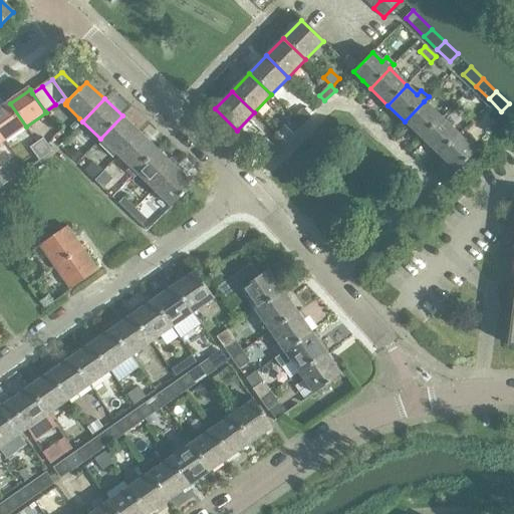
[(422,139),(441,118),(424,101),(405,121),(422,139)]
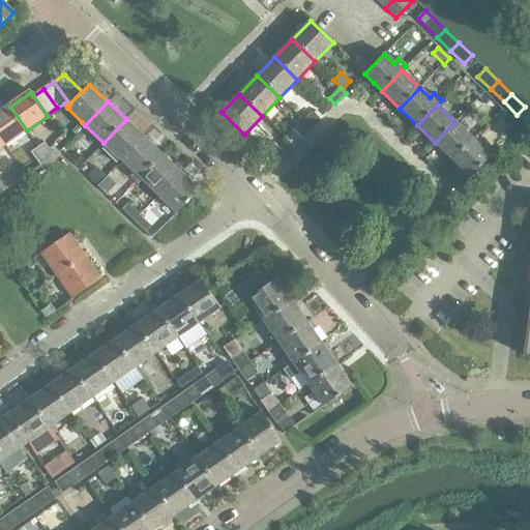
[(27,130),(10,107),(0,113),(0,137),(5,145),(27,130)]
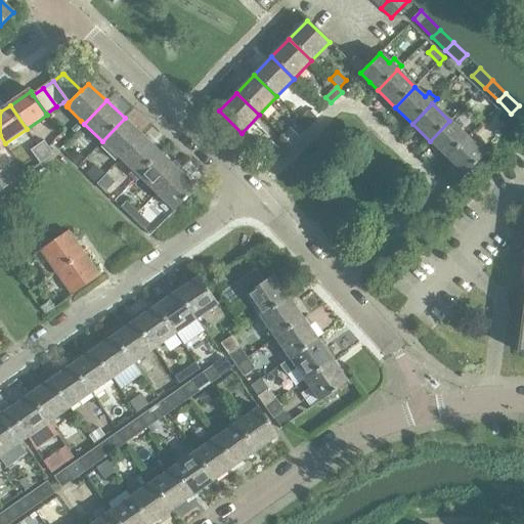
[(142,135),(125,118),(102,141),(121,159),(142,135)]
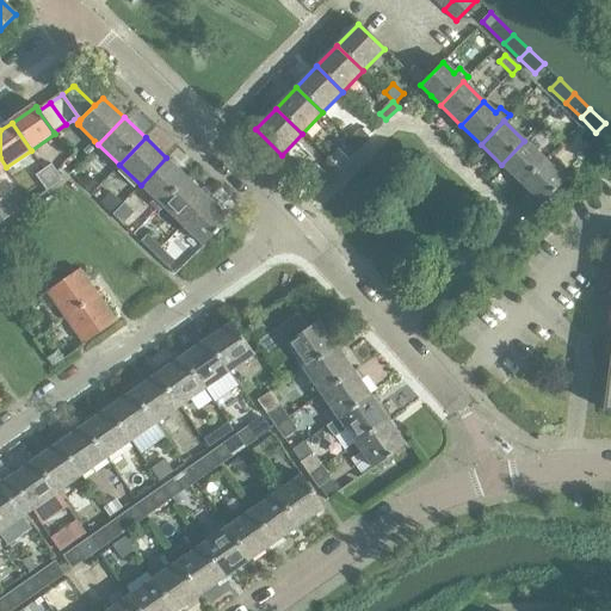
[(522,184),(544,160),(524,141),(501,165),(522,184)]
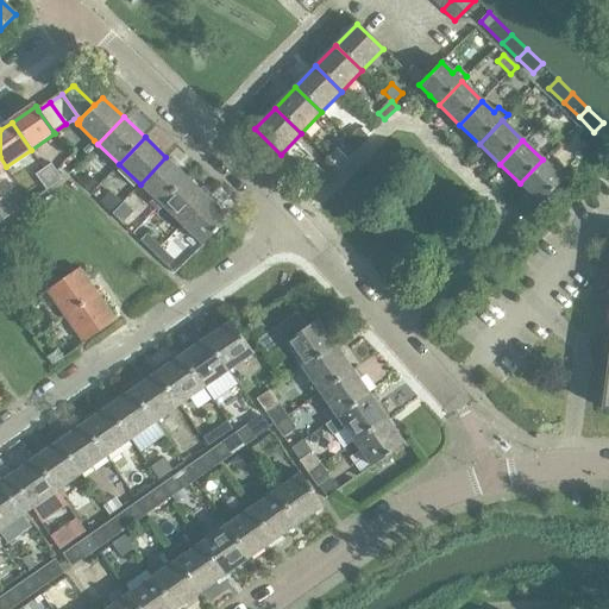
[(90,144),(85,151),(88,155),(95,149),(90,144)]
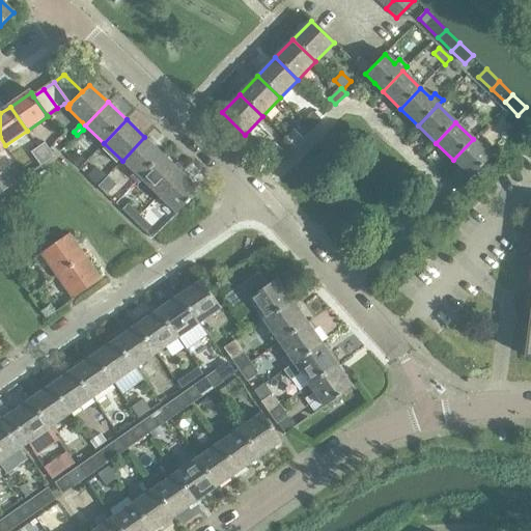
[(163,155),(144,137),(122,161),(141,178),(163,155)]
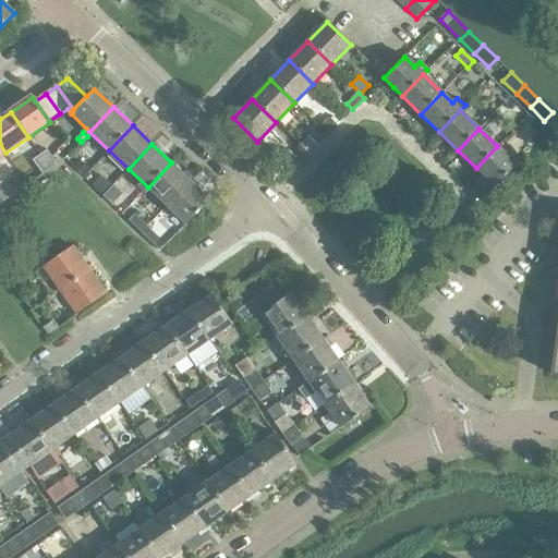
[(517,165),(497,146),(476,168),(496,186),(517,165)]
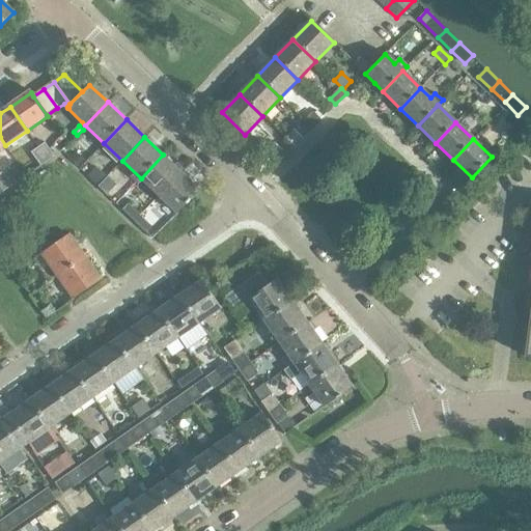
[(274,143),(267,150),(276,160),(283,152),(274,143)]
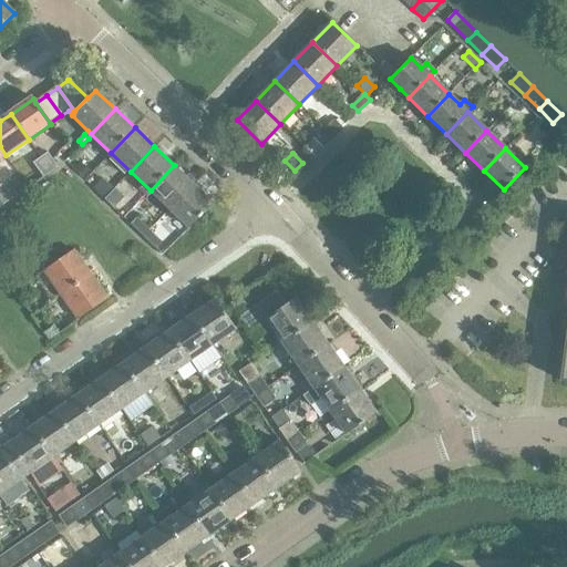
[(48,154),(41,158),(51,173),(58,167),(48,154)]
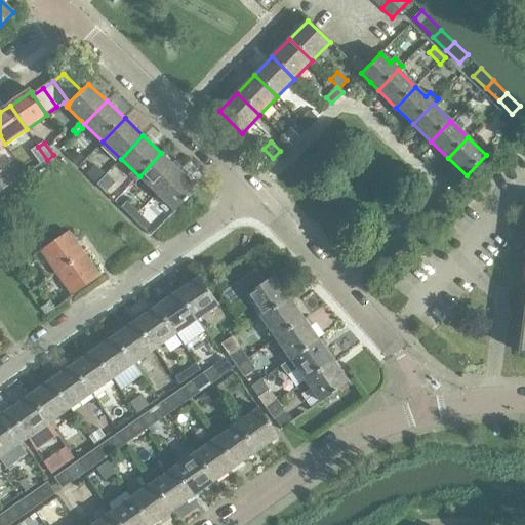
[(47,160),(38,147),(31,152),(40,164),(47,160)]
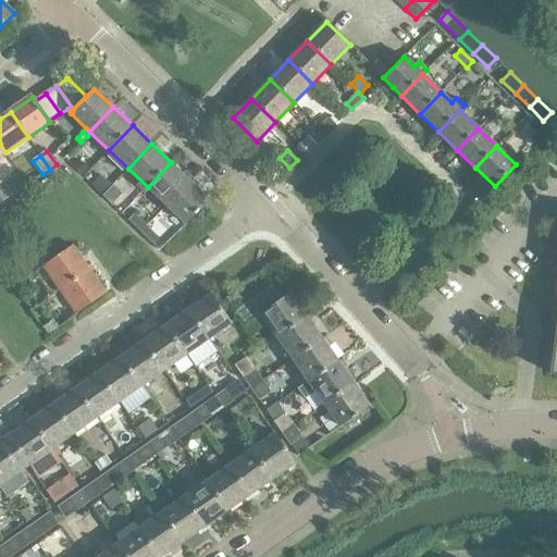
[(81,160),(74,166),(83,175),(89,168),(81,160)]
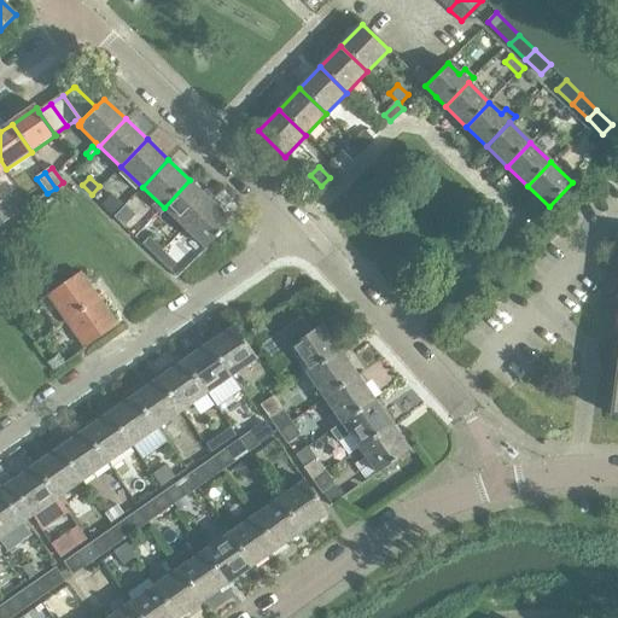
[(186,228),(211,200),(190,180),(164,208),(186,228)]
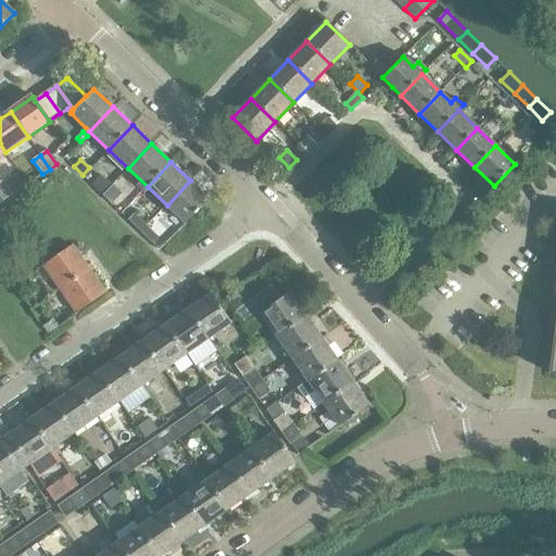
[(7,174),(13,189),(25,185),(19,169),(7,174)]
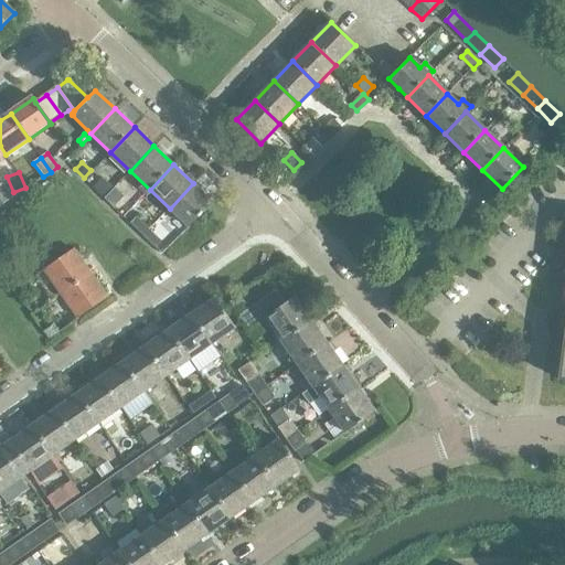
[(103,179),(94,189),(104,200),(114,190),(103,179)]
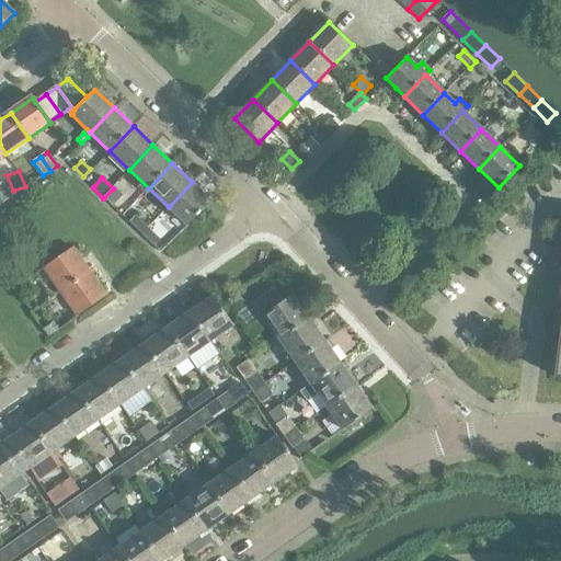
[(212,201),(192,182),(169,207),(187,226),(212,201)]
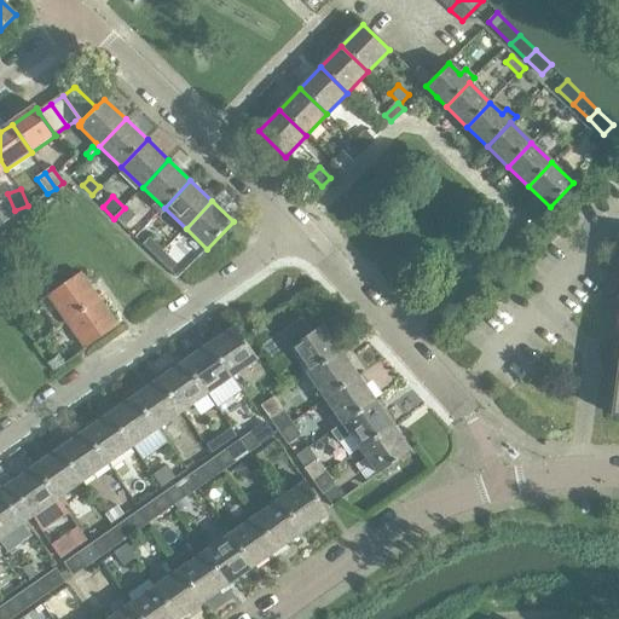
[(3,202),(0,203),(0,213),(6,223),(13,217),(3,202)]
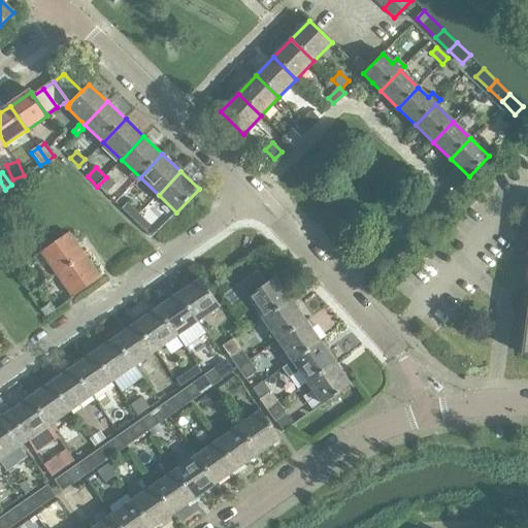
[(122,208),(134,220),(139,213),(128,202),(122,208)]
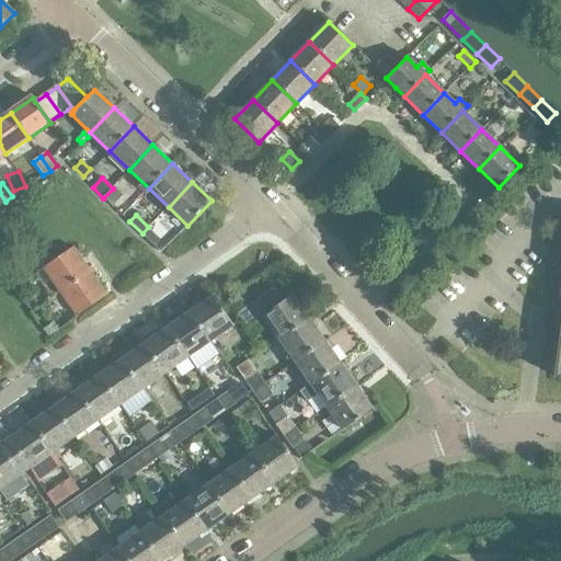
[(161,240),(148,227),(142,233),(155,245),(161,240)]
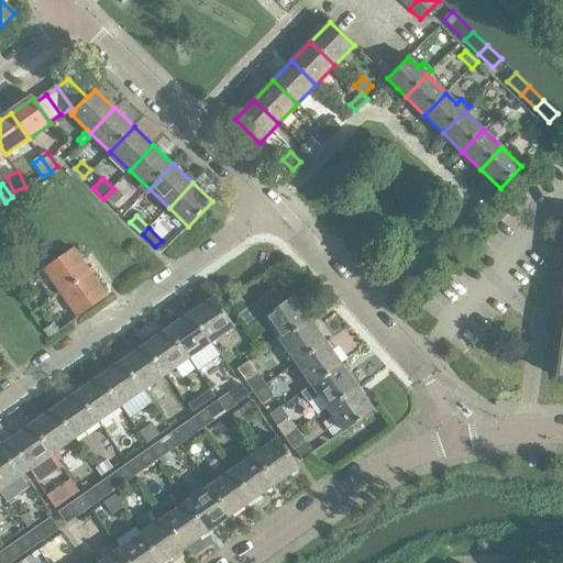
[(74,249),(44,269),(61,294),(86,276),(77,263),(80,260),(74,249)]
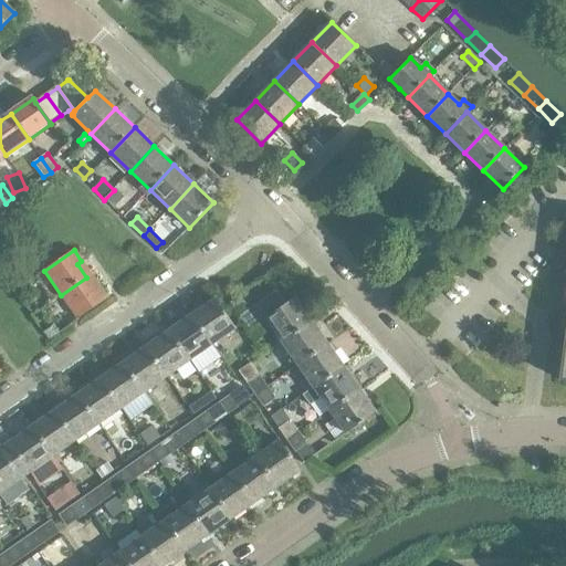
[(95,290),(86,278),(61,295),(77,318),(107,299),(100,287),(95,290)]
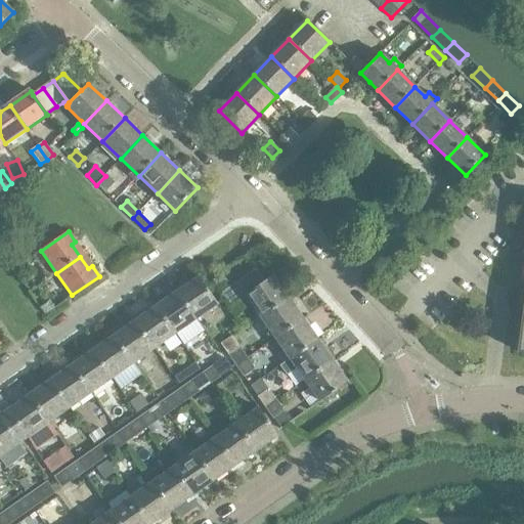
[(288,298),(273,276),(264,282),(256,270),(233,287),(222,294),(230,306),(246,296),(261,316),(288,298)]
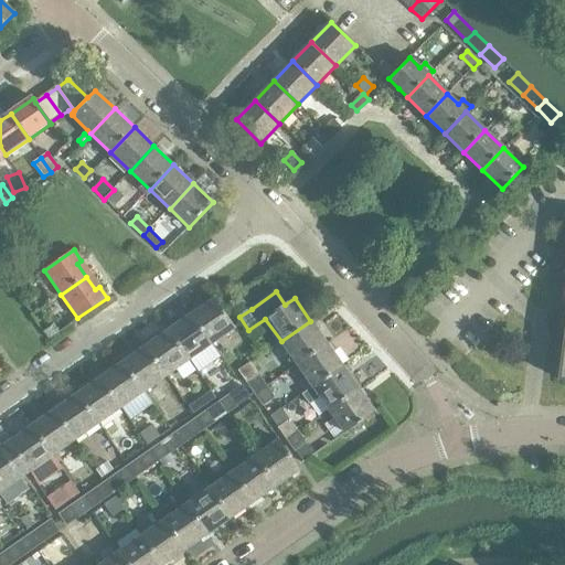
[(242,295),(230,302),(240,317),(252,309),(242,295)]
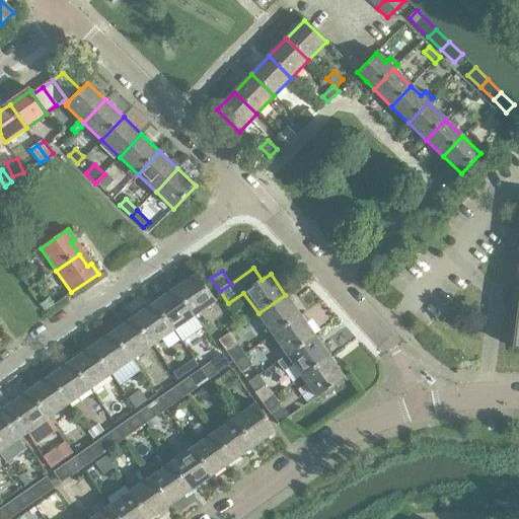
[(197,274),(176,289),(196,316),(216,301),(197,274)]
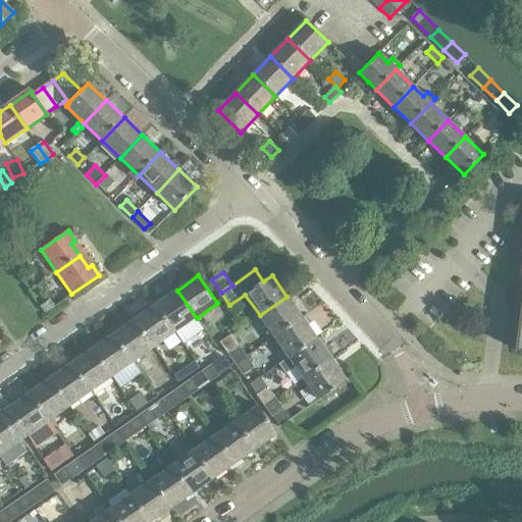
[(197,318),(177,291),(156,305),(175,332),(197,318)]
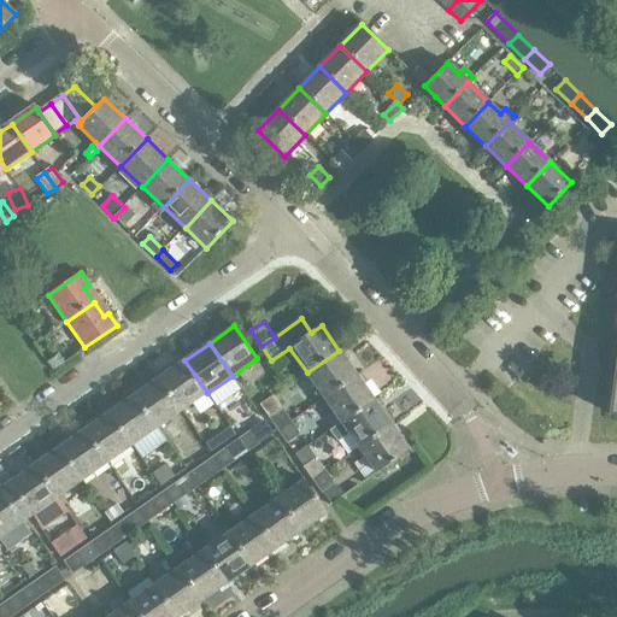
[(357,375),(339,351),(307,372),(324,398),(357,375)]
